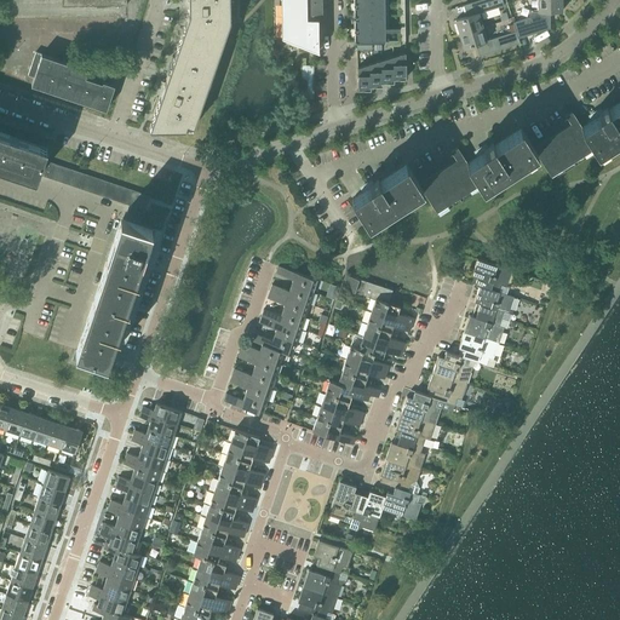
[(189,0),(189,13),(149,128),(193,128),(230,19),(230,7),(228,7),(228,4),(230,4),(229,0),(189,0)]
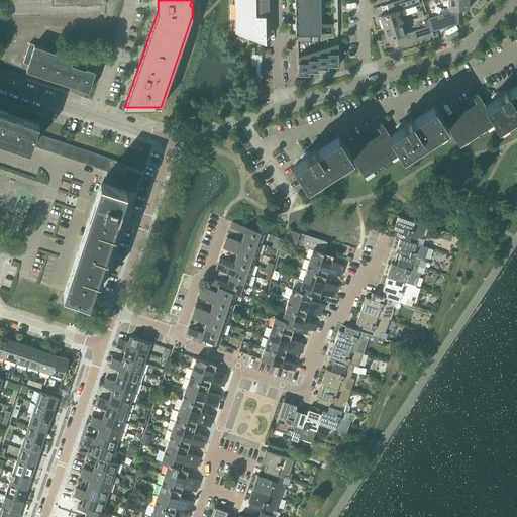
[(248,35),(248,36),(266,42),(266,23),(266,22),(269,21),(270,21),(269,0),(234,0),(235,31),(248,35)]
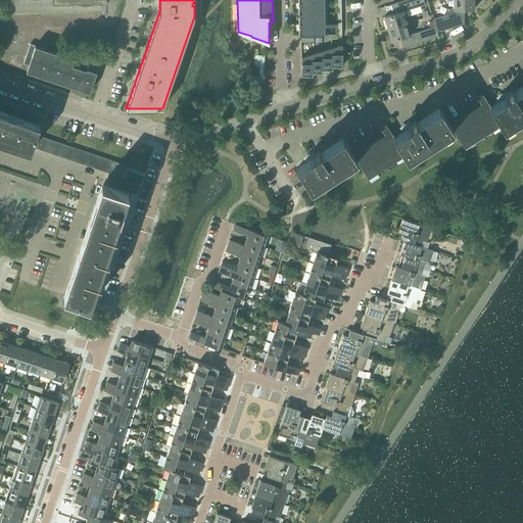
[(298,0),(299,3),(301,3),(301,5),(299,5),(299,13),(301,13),(301,16),(299,16),(299,25),(301,25),(301,27),(299,27),(299,35),(325,35),(324,0),(298,0)]
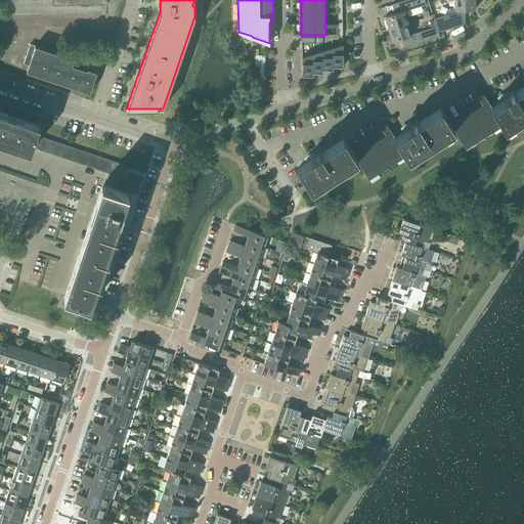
[(385,16),(389,29),(408,23),(405,11),(426,4),(425,0),(404,0),(392,4),(394,11),(397,10),(398,12),(385,16)]
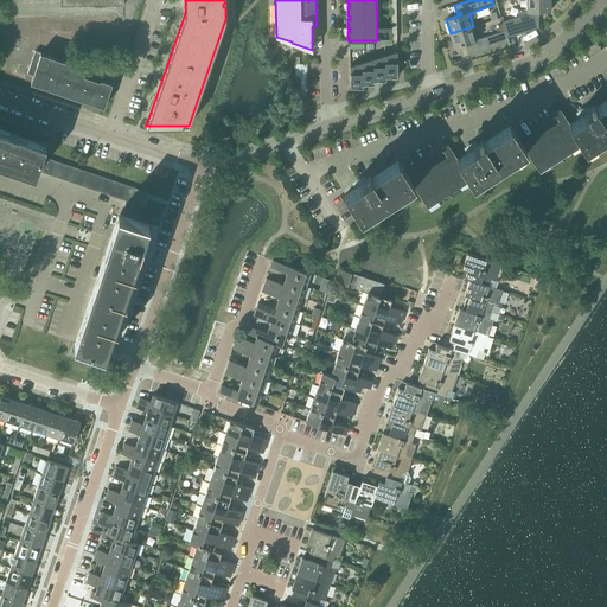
[(503,21),(503,24),(508,37),(540,27),(538,14),(536,14),(536,11),(550,11),(550,0),(526,0),(528,11),(519,11),(519,17),(503,21)]
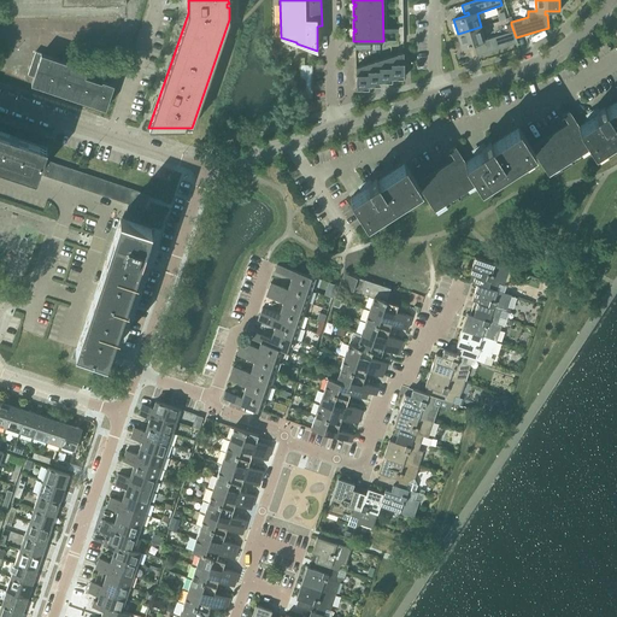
[(481,27),(458,34),(463,47),(472,45),(474,48),(475,47),(477,56),(518,42),(516,37),(511,24),(506,25),(509,33),(485,40),(481,27)]
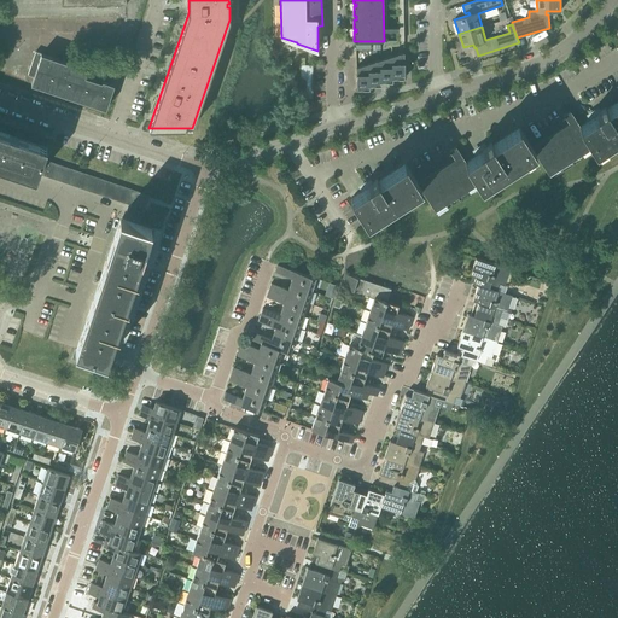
[(404,52),(392,56),(394,79),(398,79),(404,79),(404,63),(404,52)]
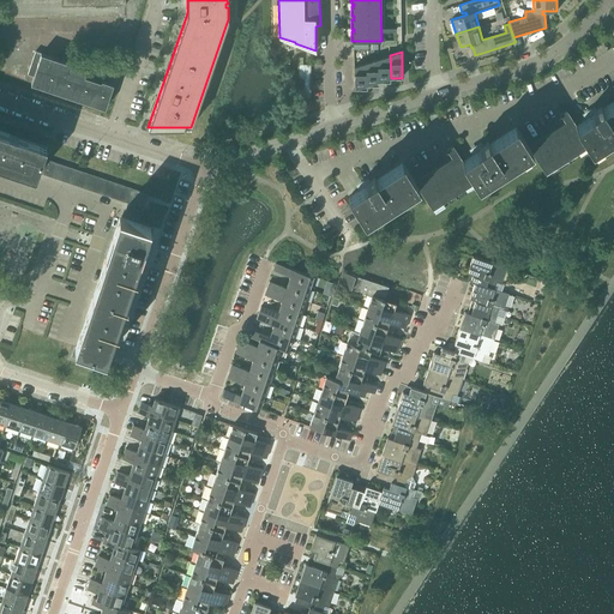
[(390,55),(379,59),(379,82),(384,82),(391,82),(391,78),(390,55)]
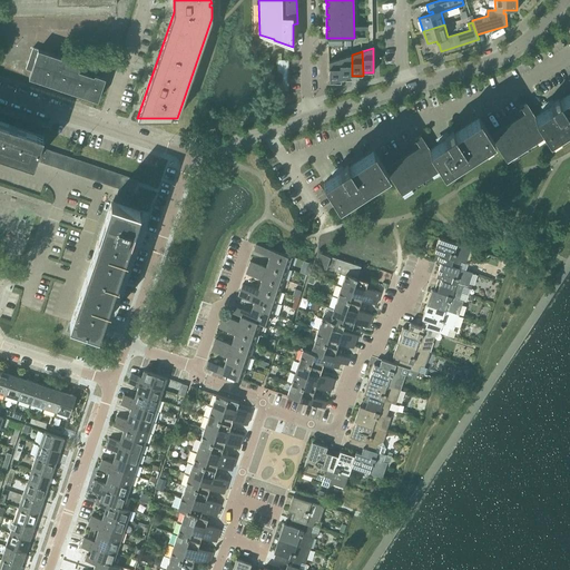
[(352,55),(341,58),(341,79),(345,79),(352,79),(352,76),(352,55)]
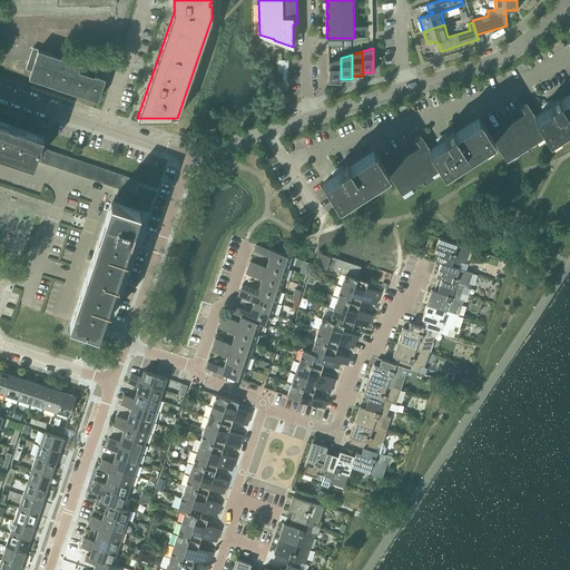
[(341,79),(341,58),(328,61),(330,68),(328,68),(330,81),(330,82),(335,82),(341,82),(341,79)]
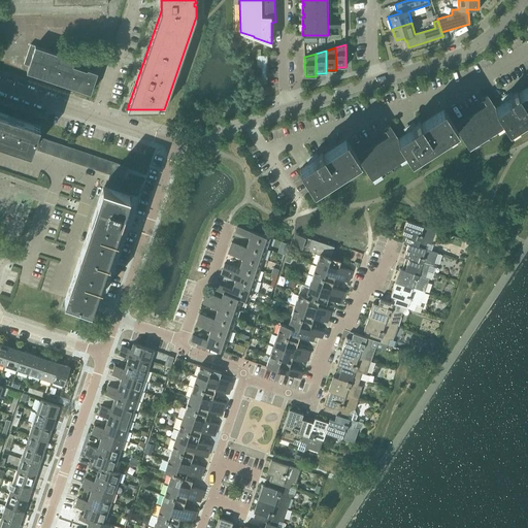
[(485,109),(456,127),(456,128),(457,130),(469,150),(506,126),(508,129),(527,117),(527,87),(519,93),(518,91),(509,96),(512,99),(505,103),(504,102),(488,112),(485,109)]
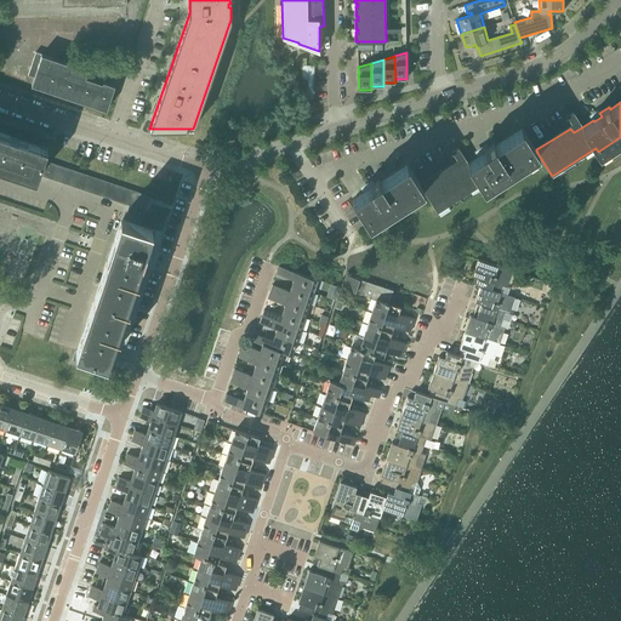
[(567,115),(573,124),(579,119),(573,110),(567,115)]
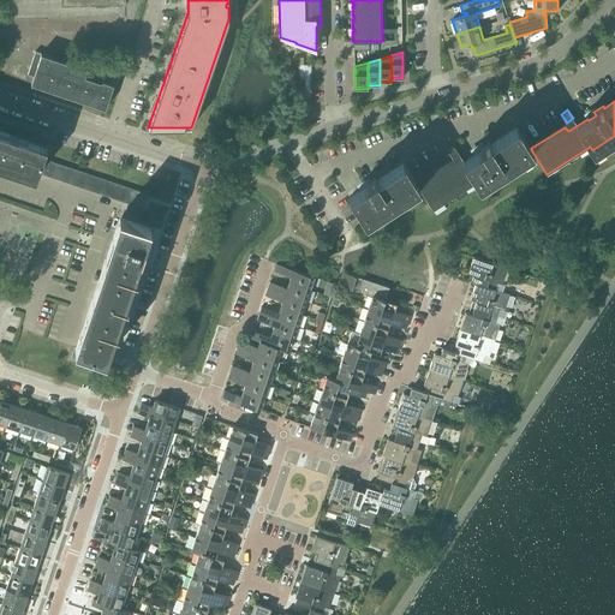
[(452,162),(418,184),(417,185),(419,187),(434,210),(477,181),(479,186),(532,151),(531,149),(531,148),(518,126),(491,143),(490,142),(481,148),(482,151),(475,155),(475,154),(454,167),(452,162)]
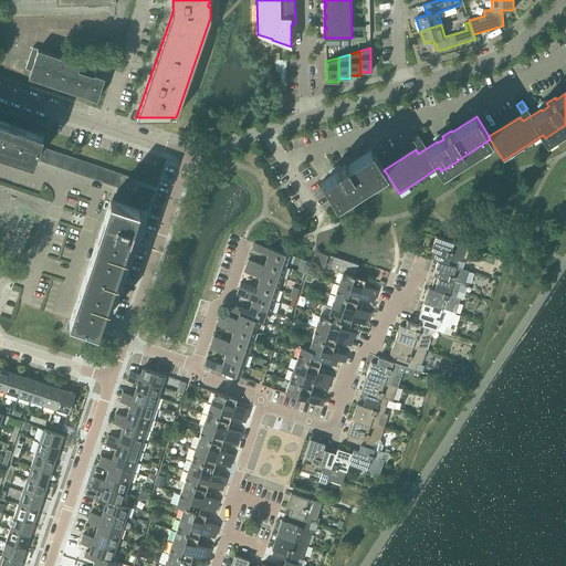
[(0,148),(34,160),(35,158),(39,145),(42,136),(0,122),(0,148)]
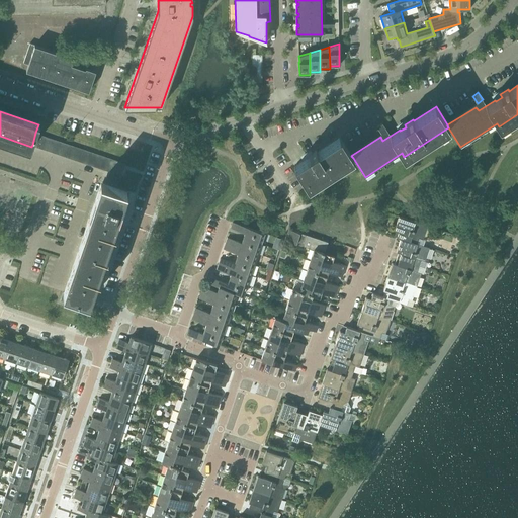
[(377,125),(381,133),(387,130),(382,122),(377,125)]
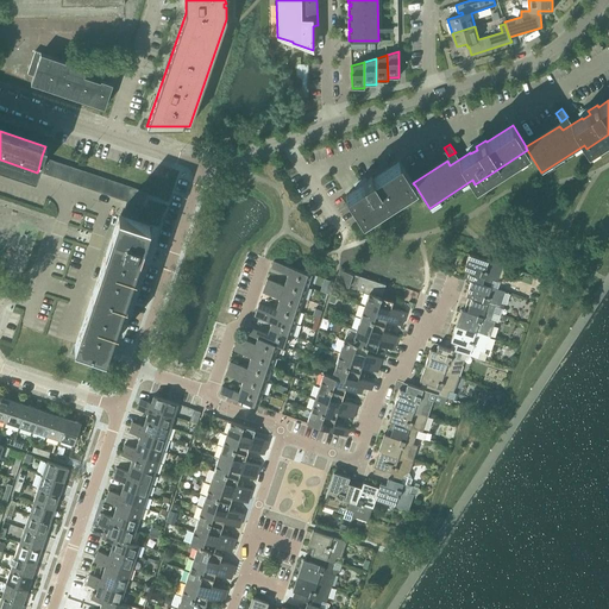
[(49,158),(42,156),(38,170),(44,173),(49,158)]
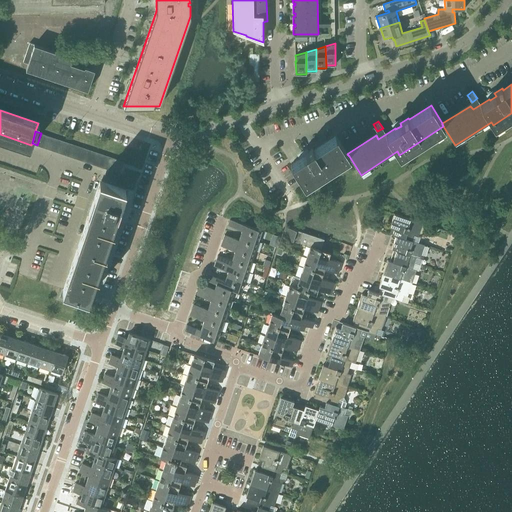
[(46,135),(41,133),(37,145),(42,147),(46,135)]
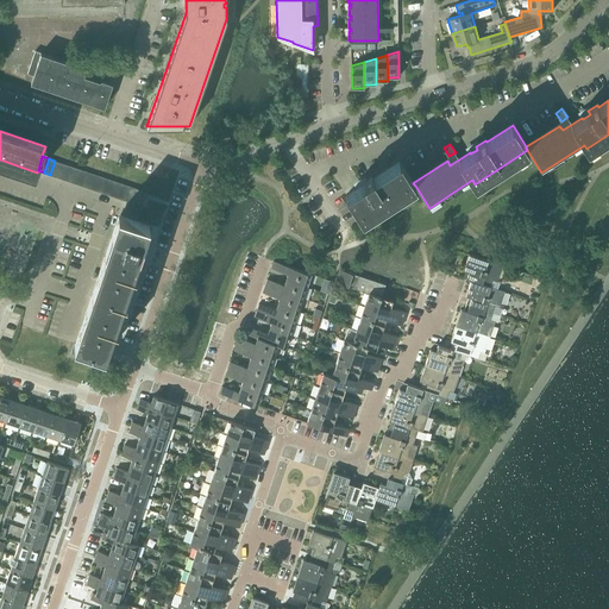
[(55,161),(50,175),(56,176),(61,163),(55,161)]
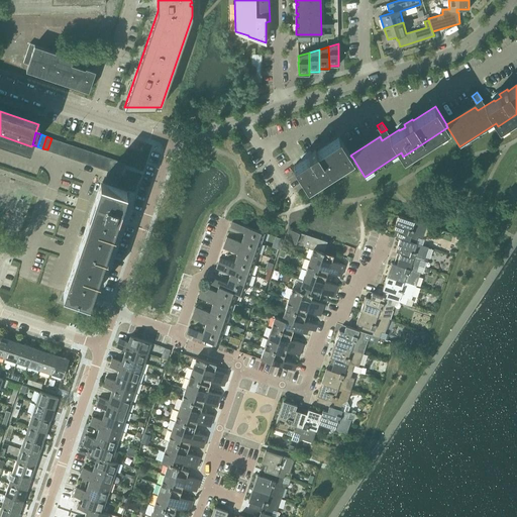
[(350,156),(351,154),(339,136),(317,150),(316,148),(308,153),(310,157),(304,161),(303,160),(294,166),(307,186),(352,158),(350,156)]
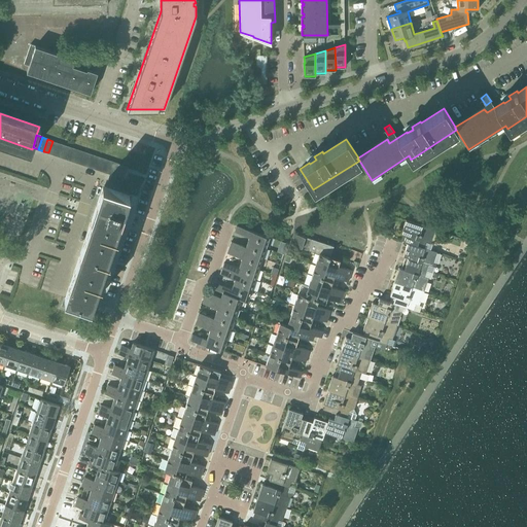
[(48,152),(54,154),(58,142),(53,141),(48,152)]
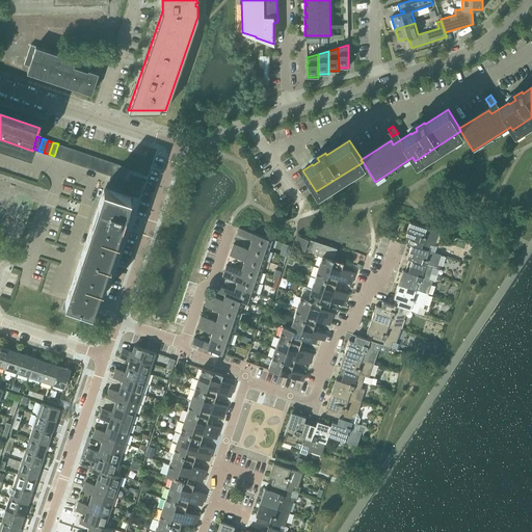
[(63,145),(58,143),(54,156),(59,158),(63,145)]
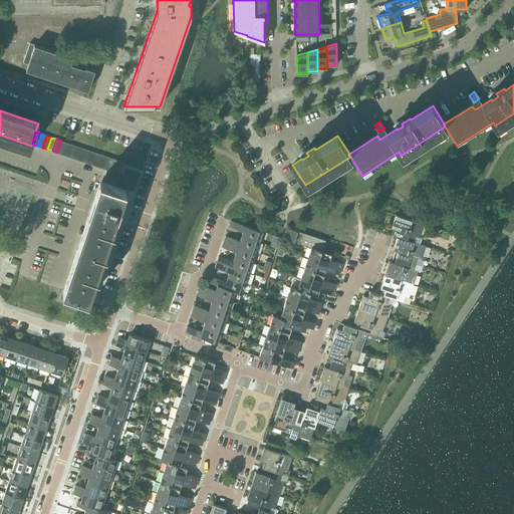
[(66,143),(61,141),(57,153),(62,155),(66,143)]
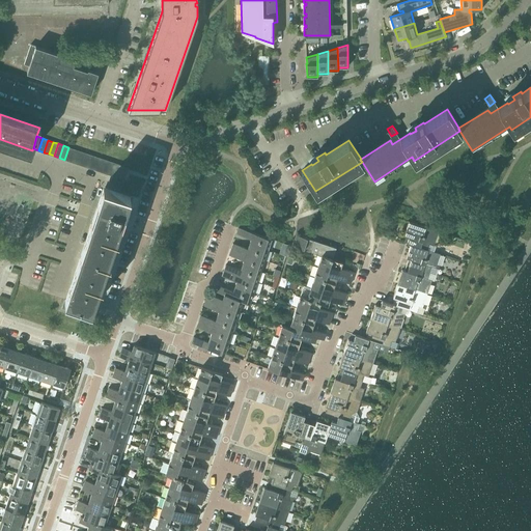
[(64,160),(70,161),(74,149),(68,147),(64,160)]
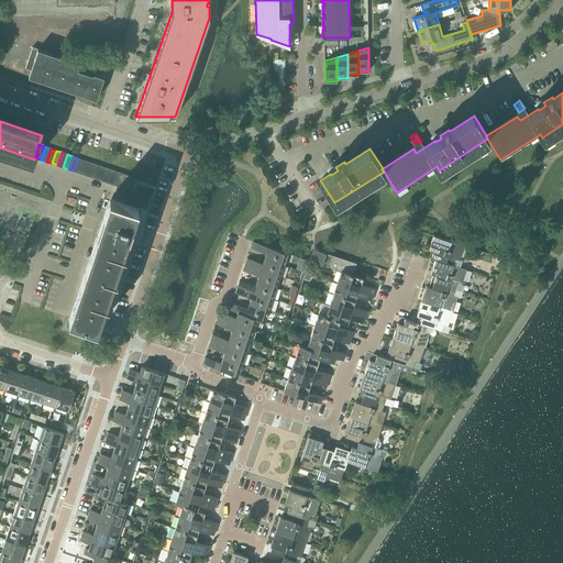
[(85,159),(78,158),(74,170),(80,173),(85,159)]
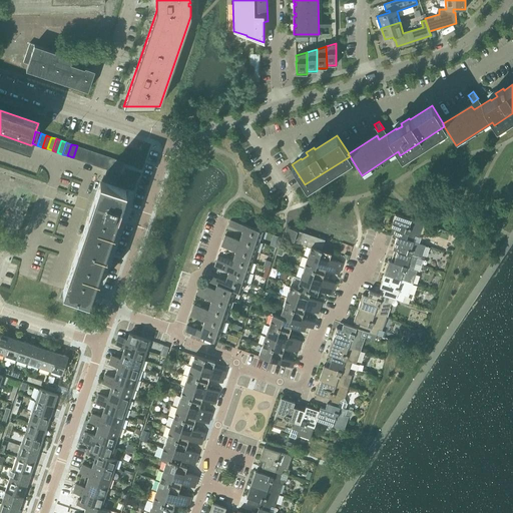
[(73,157),(78,159),(82,147),(77,145),(73,157)]
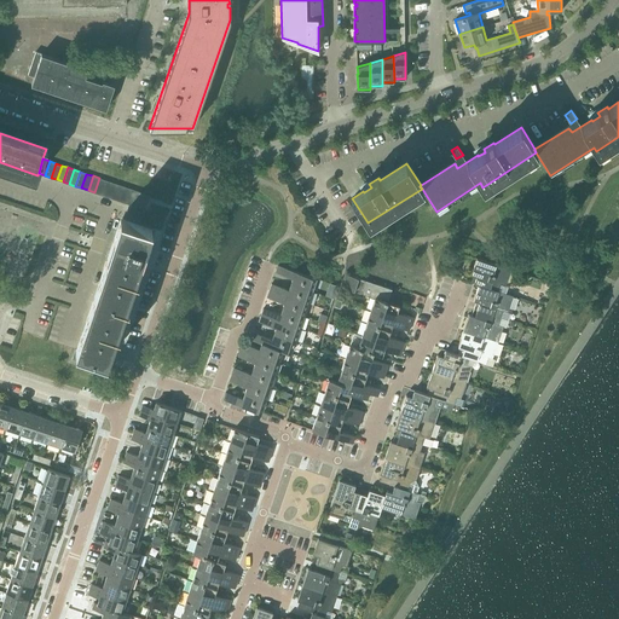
[(105,180),(99,178),(94,192),(100,195),(105,180)]
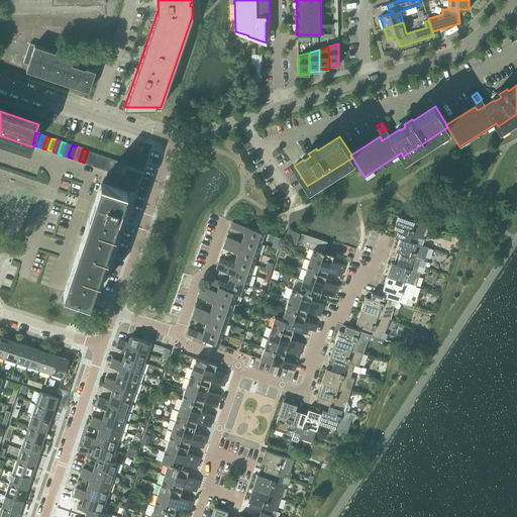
[(89,164),(93,151),(88,150),(84,163),(89,164)]
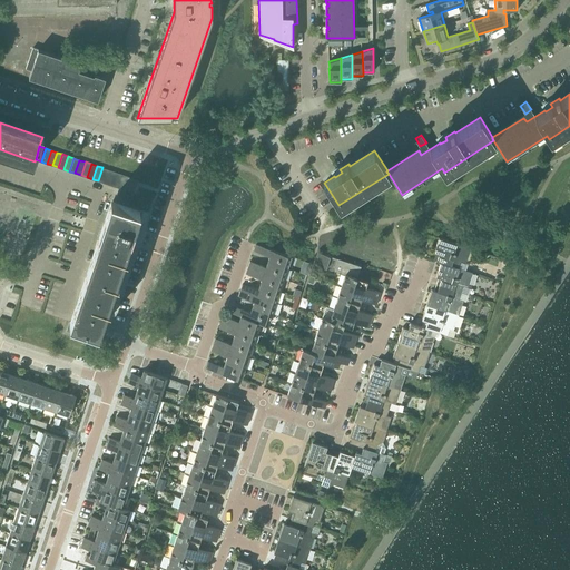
[(104,183),(108,169),(102,167),(98,180),(104,183)]
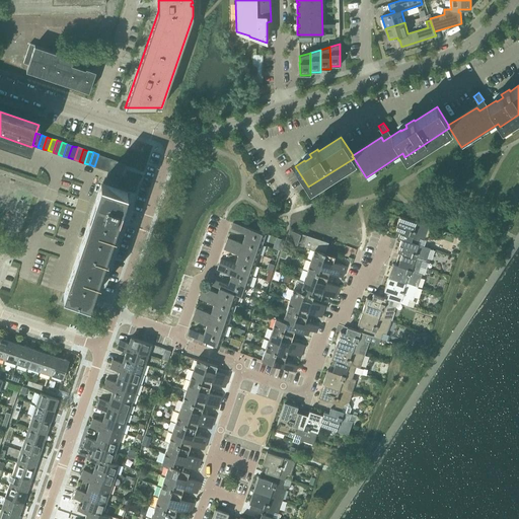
[(99,168),(103,156),(98,154),(94,166),(99,168)]
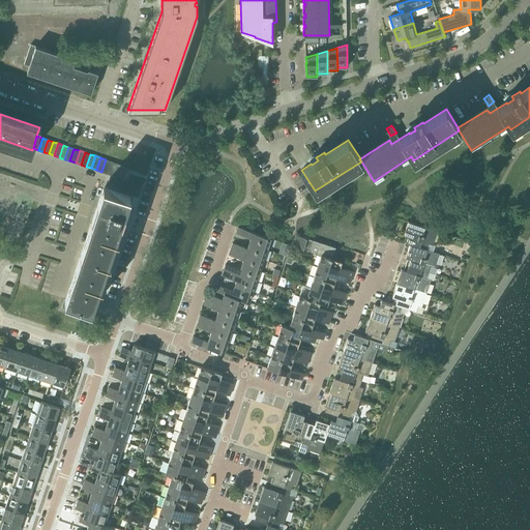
[(106,159),(101,172),(107,174),(111,160),(106,159)]
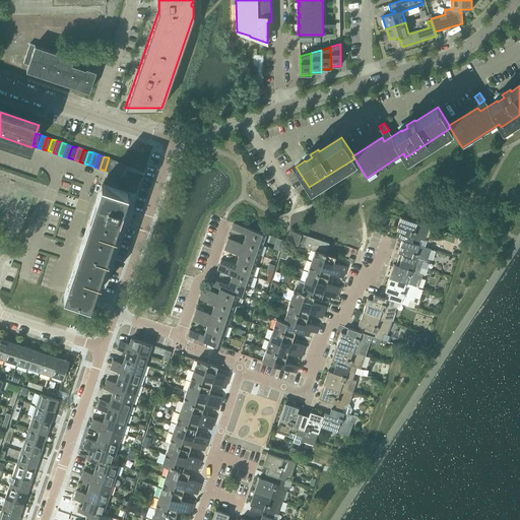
[(105,171),(111,172),(115,159),(109,157),(105,171)]
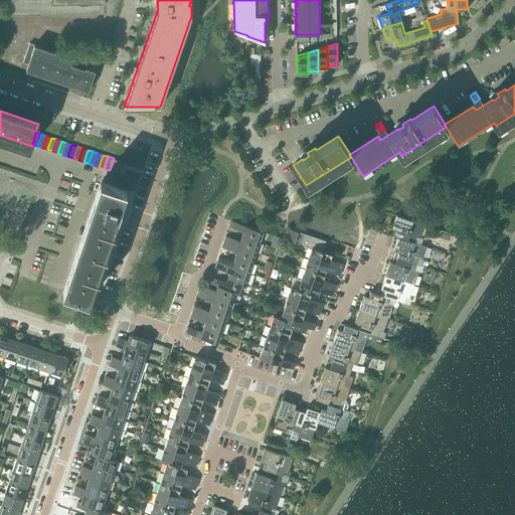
[(114,158),(110,170),(121,174),(125,162),(114,158)]
